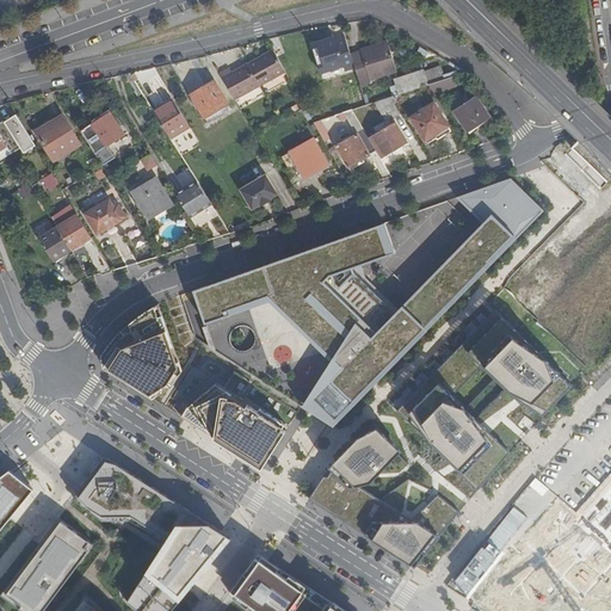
[(370,49),(352,54),(357,72),(357,74),(393,62),(388,42),(370,47),(370,49)]
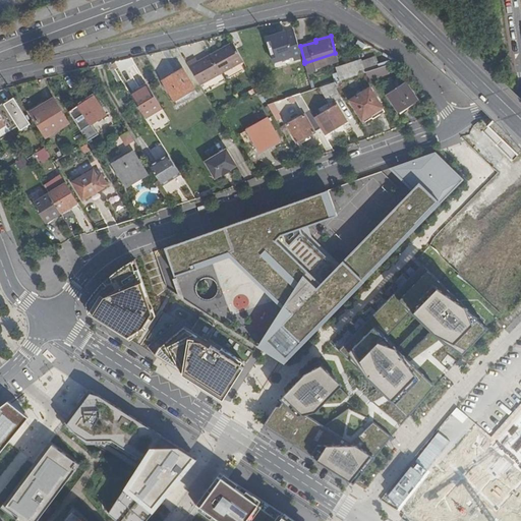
[(187,63),(199,84),(244,59),(234,42),(197,62),(196,58),(187,63)]
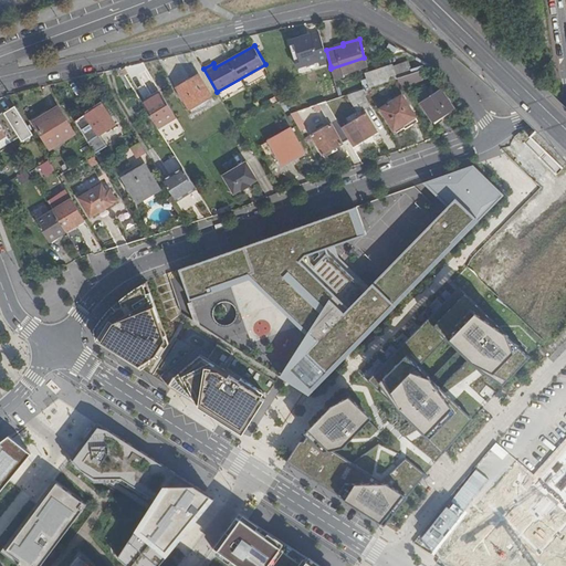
[(325,48),(295,58),(302,76),(331,66),(326,50),(325,48)]
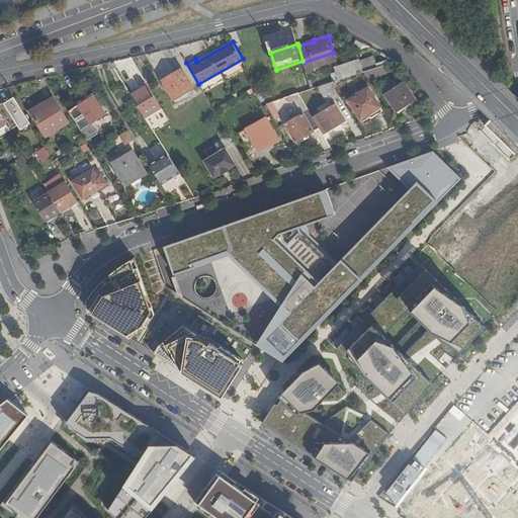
[(268,73),(276,70),(270,53),(263,56),(268,73)]
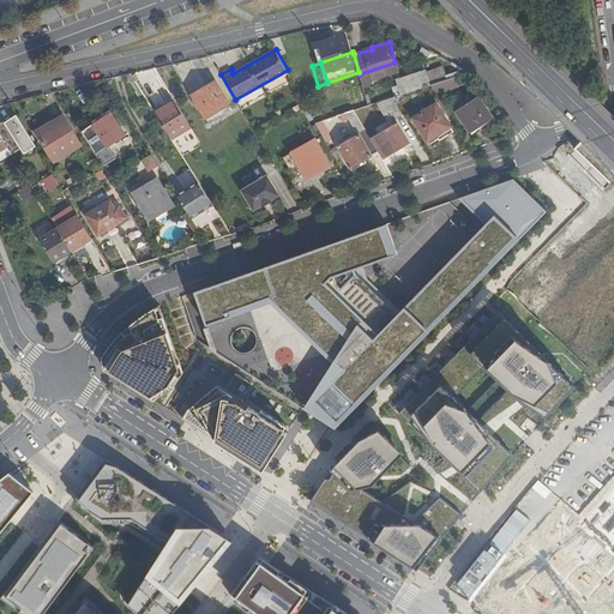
[(397,71),(395,62),(359,74),(361,82),(372,78),(397,71)]
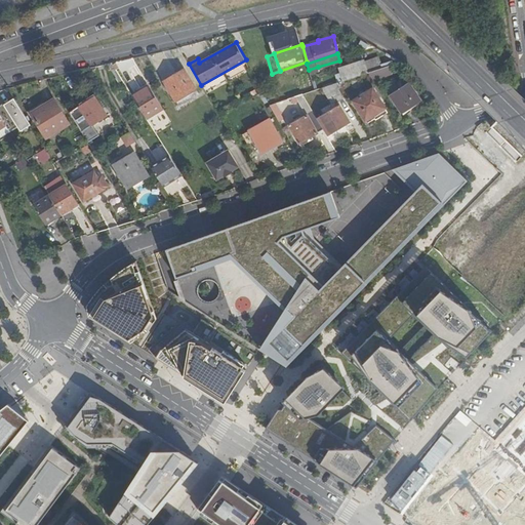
[(338,68),(342,80),(369,73),(382,68),(379,57),(365,62),(364,59),(338,68)]
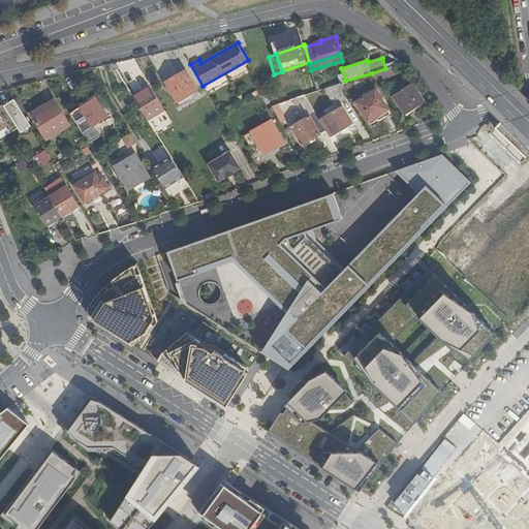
[(397,72),(395,65),(385,68),(372,73),(376,80),(397,72)]
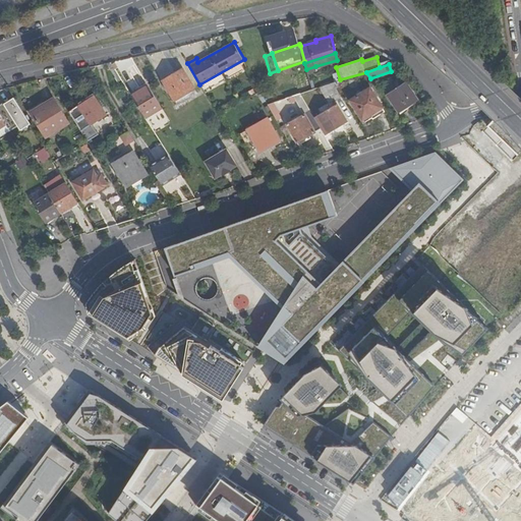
[(193,87),(182,67),(162,78),(173,98),(193,87)]
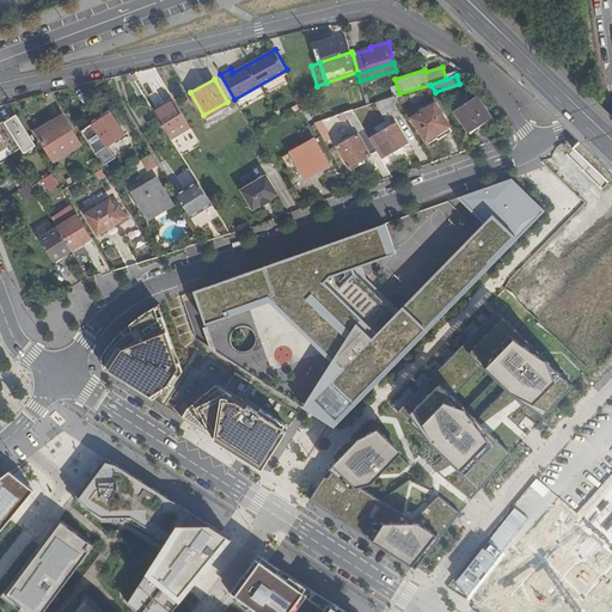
[(170,135),(190,123),(173,97),(163,104),(161,103),(153,108),(170,135)]
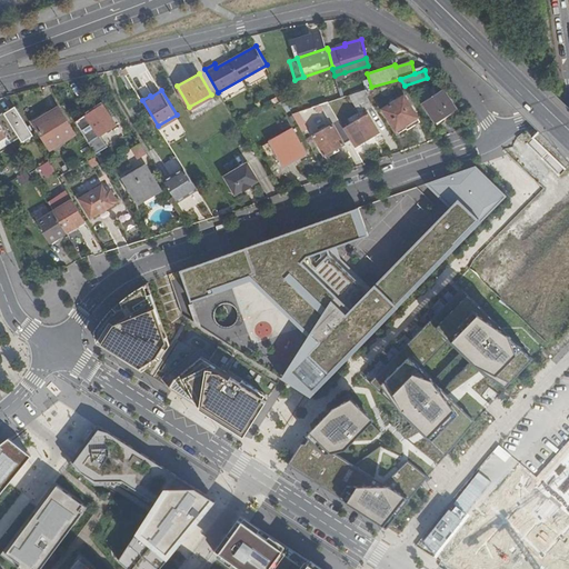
[(309,93),(312,107),(328,101),(325,90),(309,93)]
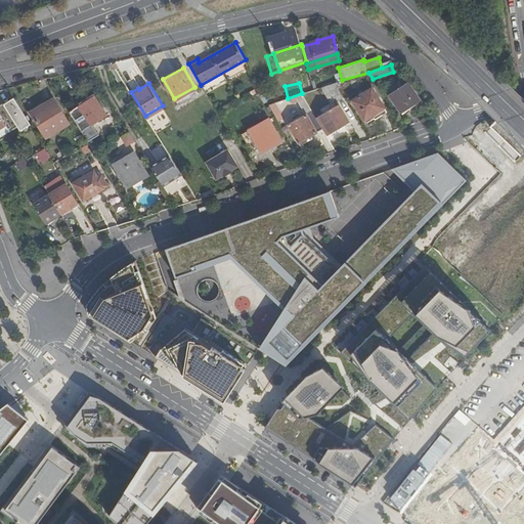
[(337,100),(344,95),(336,83),(330,87),(337,100)]
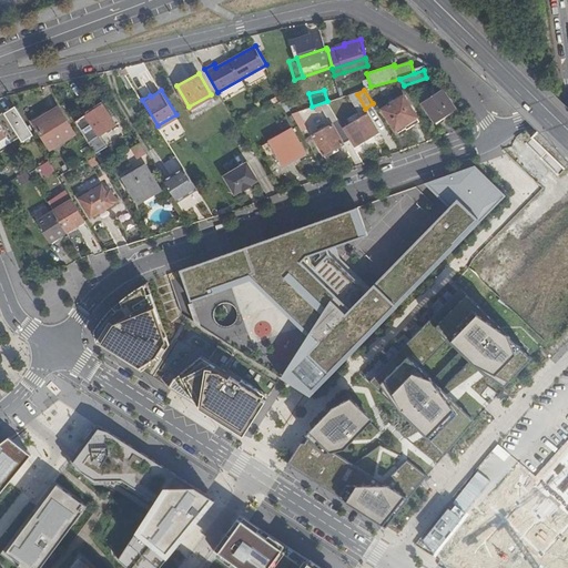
[(454,115),(442,91),(421,100),(432,125),(454,115)]
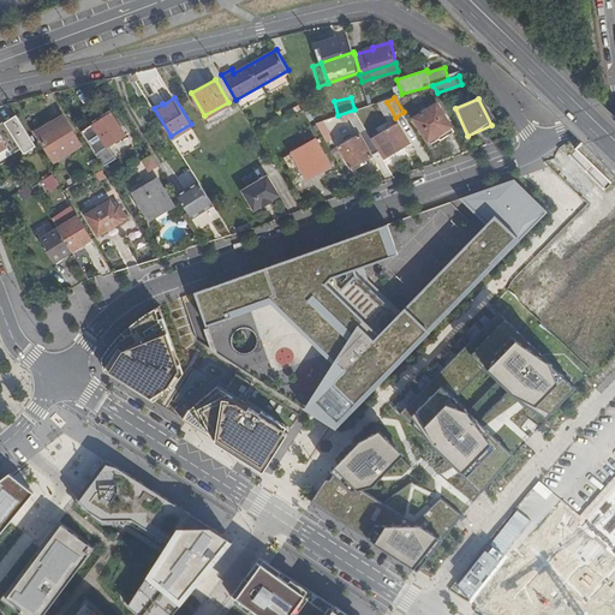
[(452,126),(439,105),(416,118),(430,139),(452,126)]
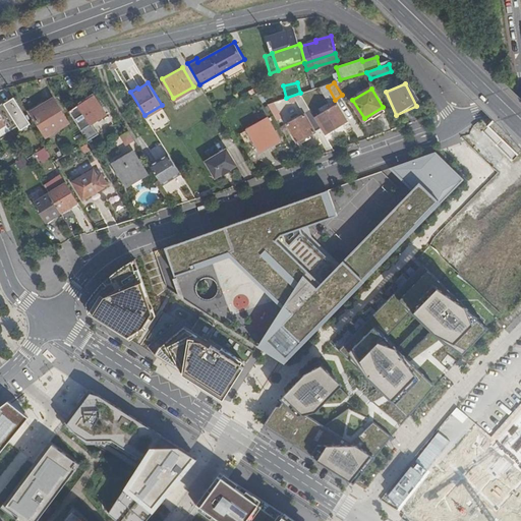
[(314,118),(300,93),(286,98),(275,101),(277,109),(300,102),(307,114),(288,125),(297,142),(321,128),(314,118)]
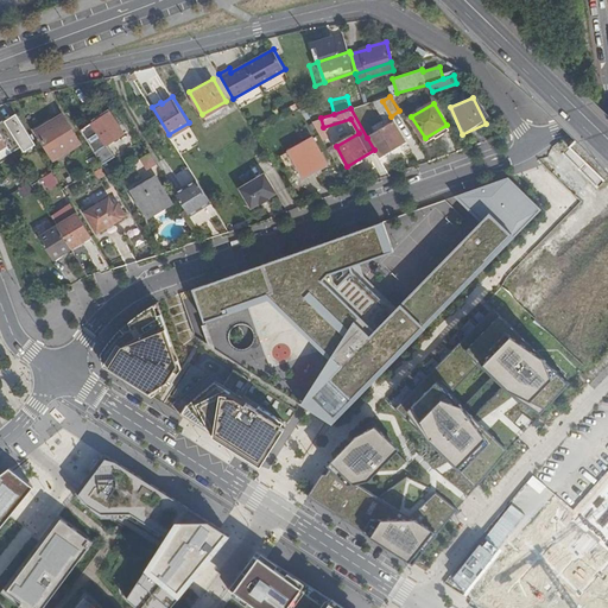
[(124,132),(111,111),(93,121),(106,143),(124,132)]
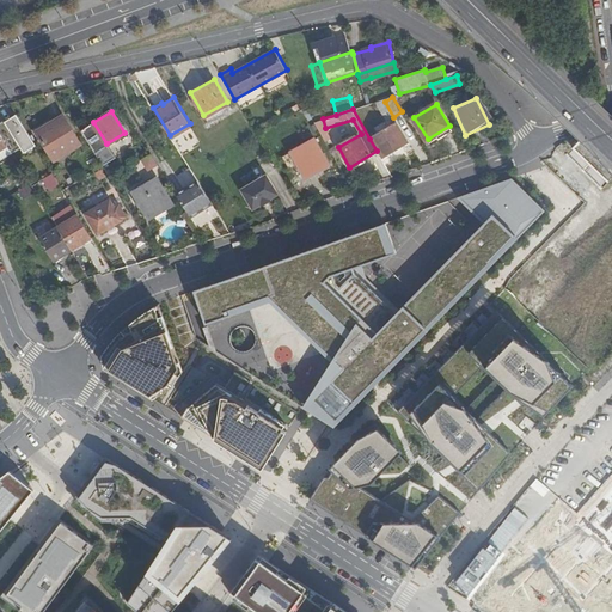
[(81,142),(62,112),(36,128),(55,159),(81,142)]
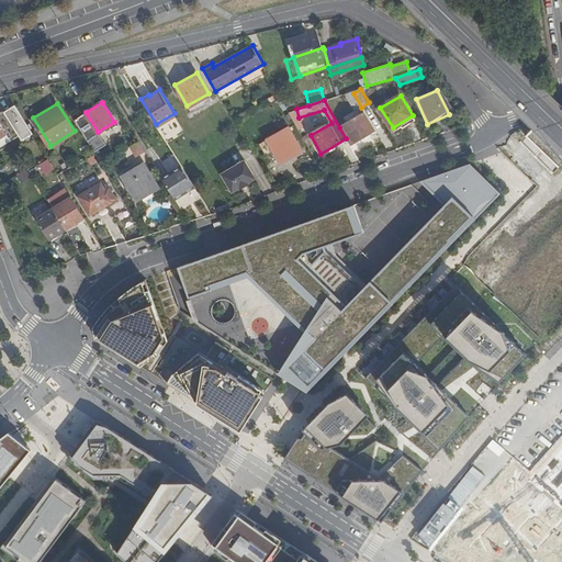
[(23,139),(34,133),(18,104),(6,112),(4,111),(0,112),(0,122),(7,133),(10,138),(20,133),(23,139)]
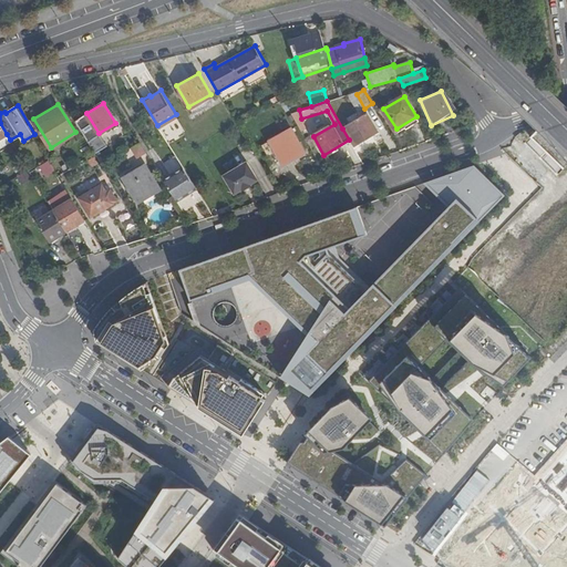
[(368,113),(342,129),(349,140),(353,146),(379,132),(368,113)]
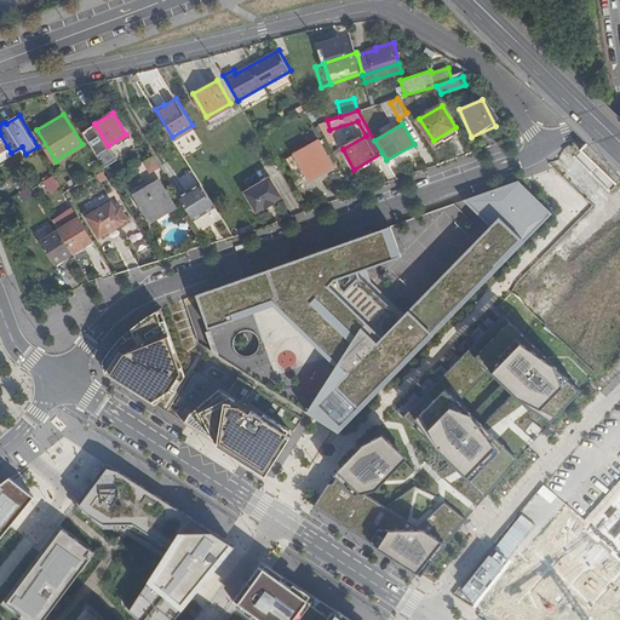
[(321,141),(296,154),(308,178),(333,165),(321,141)]
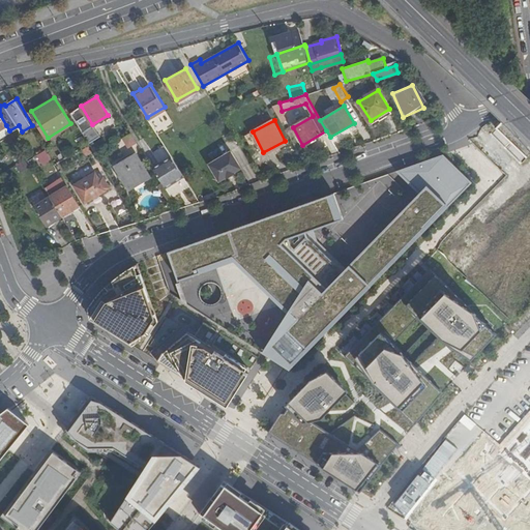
[(0,137),(9,130),(6,125),(0,128),(0,137)]
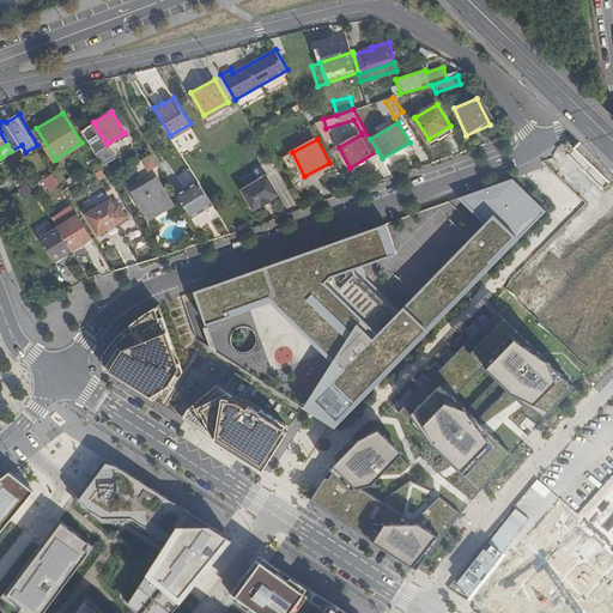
[(149,169),(158,163),(152,152),(141,158),(149,169)]
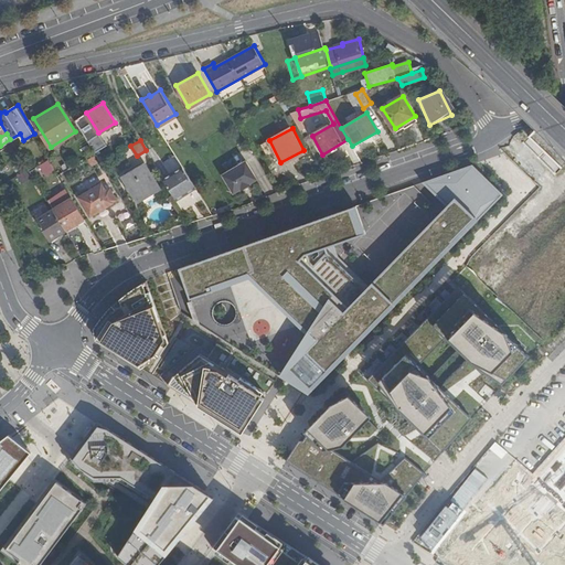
[(51,171),(55,169),(49,158),(44,161),(51,171)]
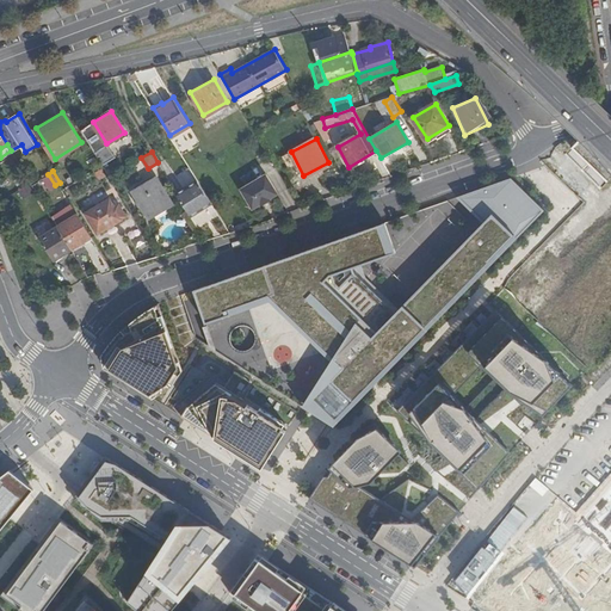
[(278,195),(267,173),(241,186),(251,208),(259,204),(260,205),(271,201),(270,199),(278,195)]
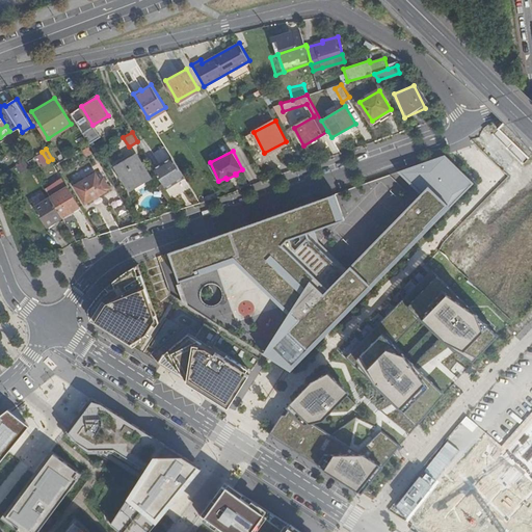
[(136,153),(116,165),(129,187),(134,184),(136,188),(145,183),(143,180),(150,176),(136,153)]
